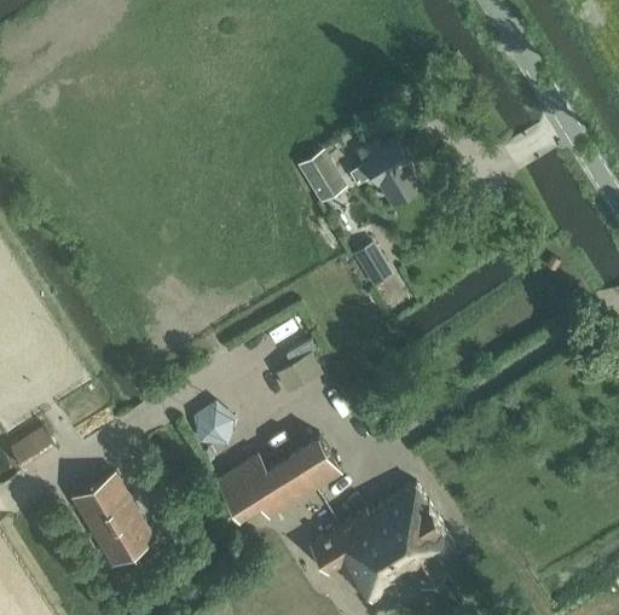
[(380,184),(393,206),(423,186),(395,139),(382,148),(379,140),(358,152),(364,163),(350,172),(357,185),(371,177),(377,185),(380,184)]
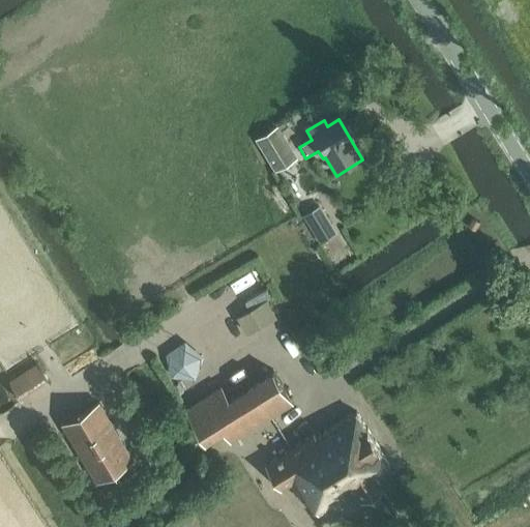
[(277,128),(255,142),(275,174),(297,160),(277,128)]
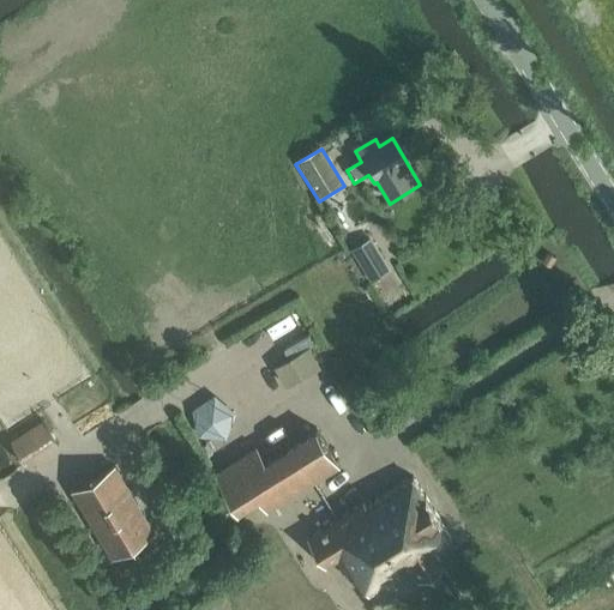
[(391,273),(372,242),(351,254),(371,285),(391,273)]
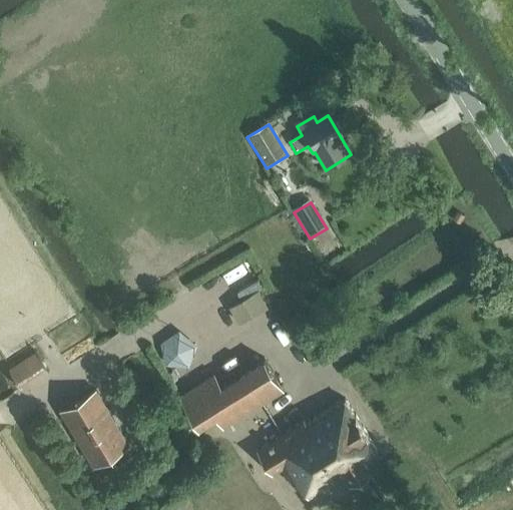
[(454,221),(461,225),(465,217),(458,213),(454,221)]
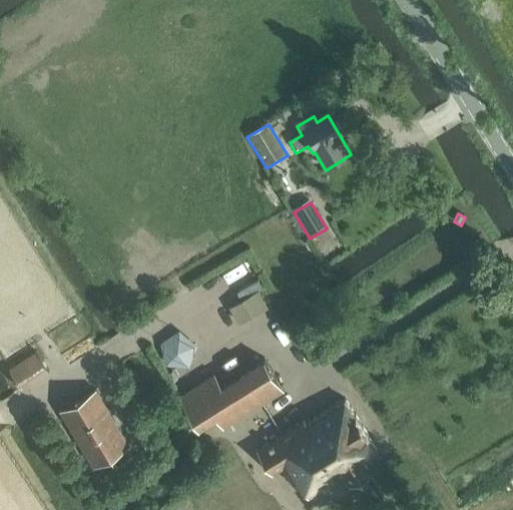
[(259,293),(228,309),(237,326),(268,310),(259,293)]
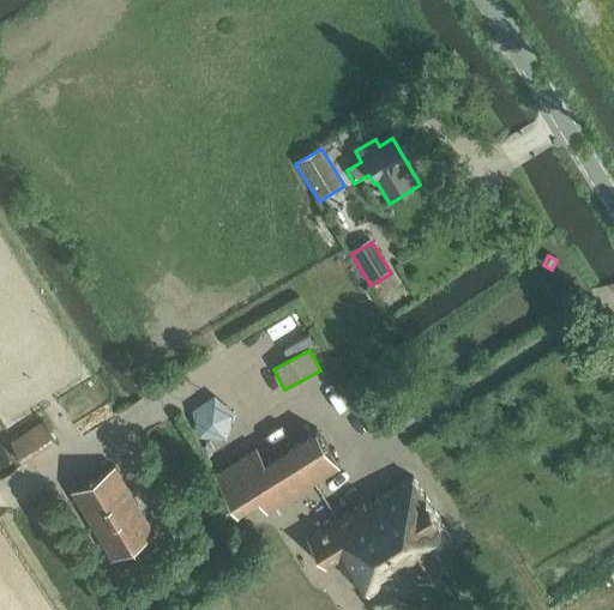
[(198,402),(197,435),(233,438),(234,403),(198,402)]
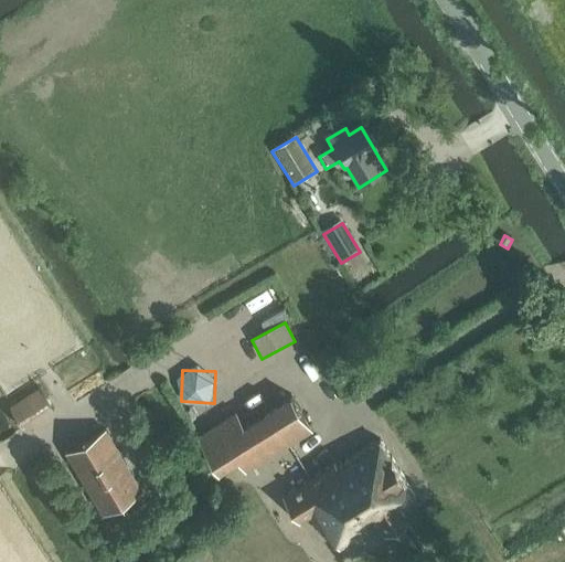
[(21,426),(52,407),(40,389),(10,407),(21,426)]
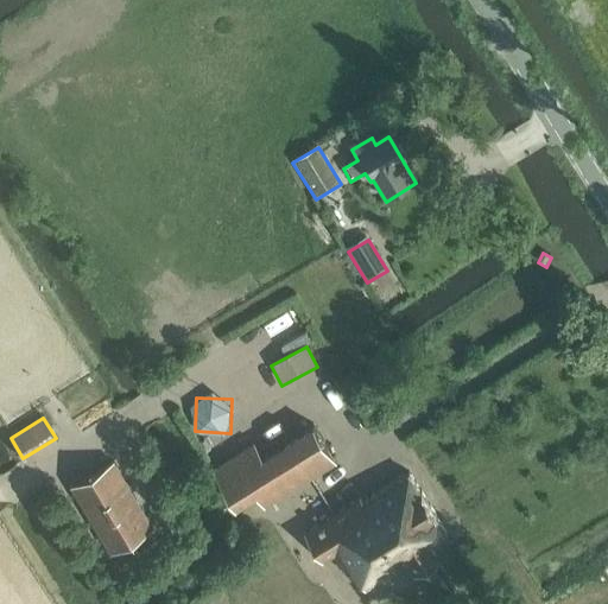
[(213,471),(235,507),(276,482),(284,496),(336,464),(314,427),(244,470),(235,457),(213,471)]
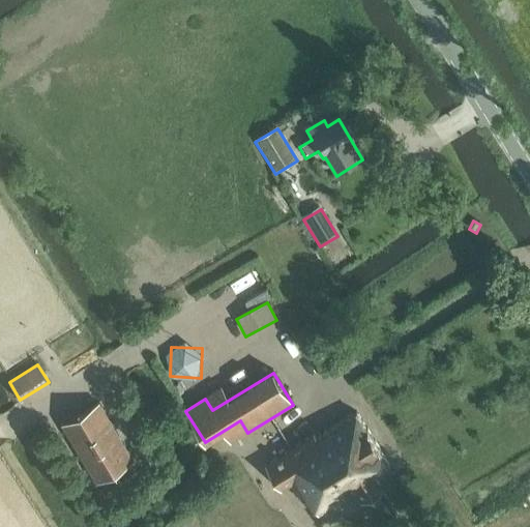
[(66,423),(101,481),(129,465),(121,450),(125,448),(98,404),(66,423)]
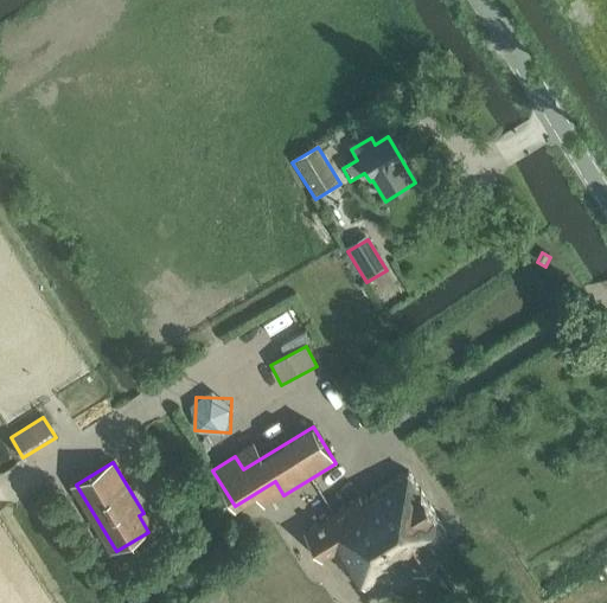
[(360,500),(305,534),(323,563),(334,555),(347,576),(353,572),(365,590),(407,564),(414,576),(438,562),(428,546),(446,534),(435,515),(421,492),(420,493),(409,474),(363,502),(360,500)]
